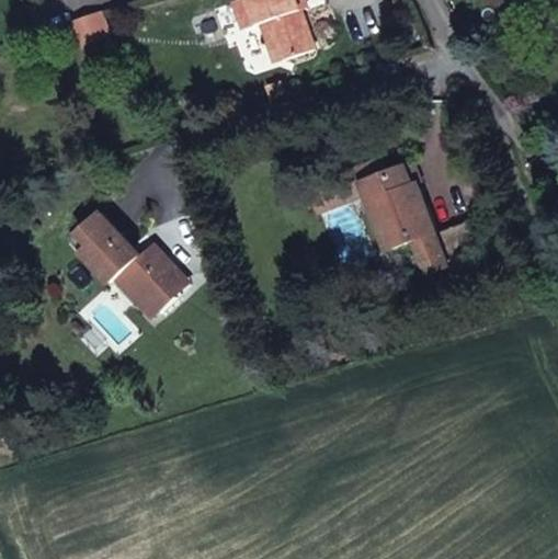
[(237,0),(247,29),(262,23),(270,20),(284,59),(288,57),(316,48),(298,0),(237,0)]
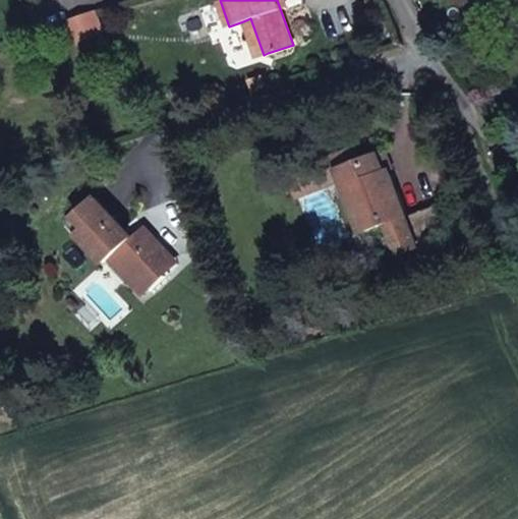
[(94,10),(65,20),(72,42),(102,32),(94,10)]
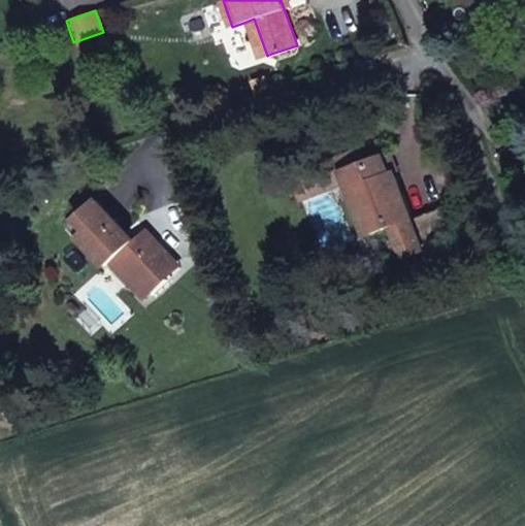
[(267,56),(254,19),(247,22),(260,58),(267,56)]
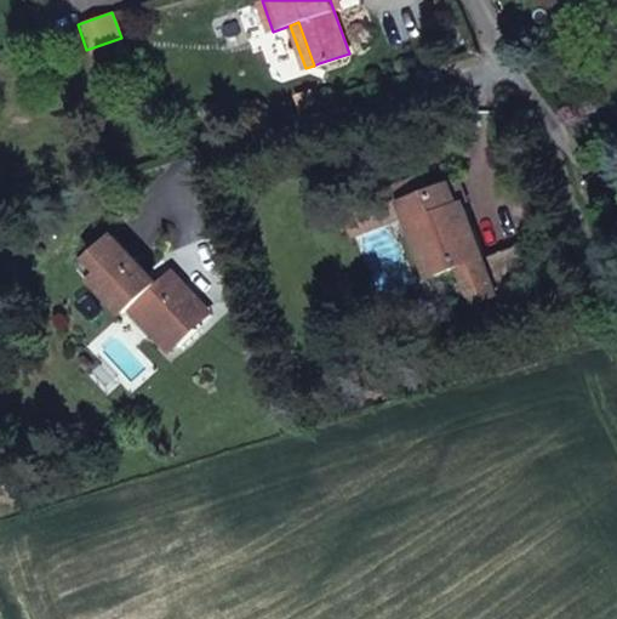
[(456,205),(447,181),(426,189),(421,175),(398,183),(409,211),(435,276),(458,266),(472,304),(531,282),(516,244),(483,257),(462,203),(456,205)]
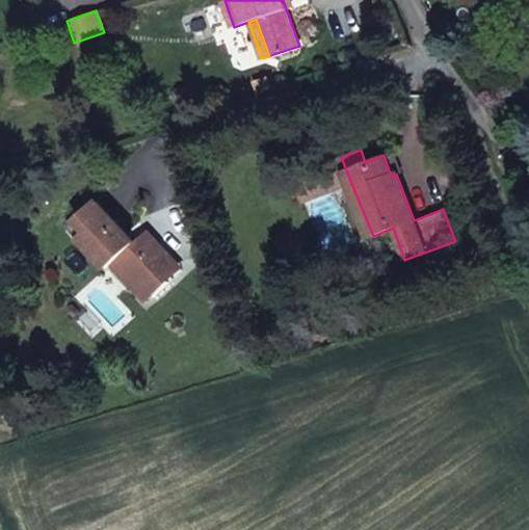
[(398,173),(391,153),(384,155),(391,176),(396,174),(398,173)]
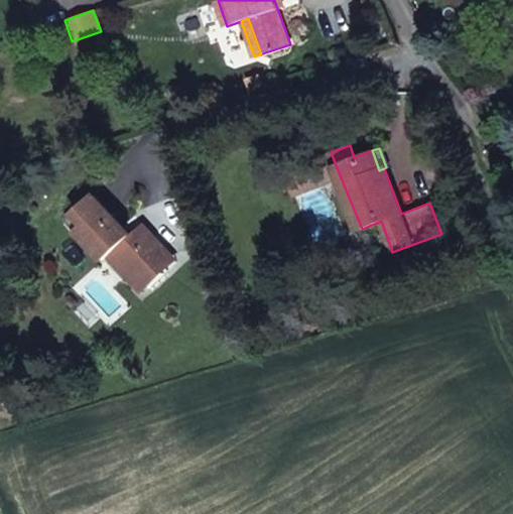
[(340,175),(331,152),(282,171),(291,195),(335,177),(340,175)]
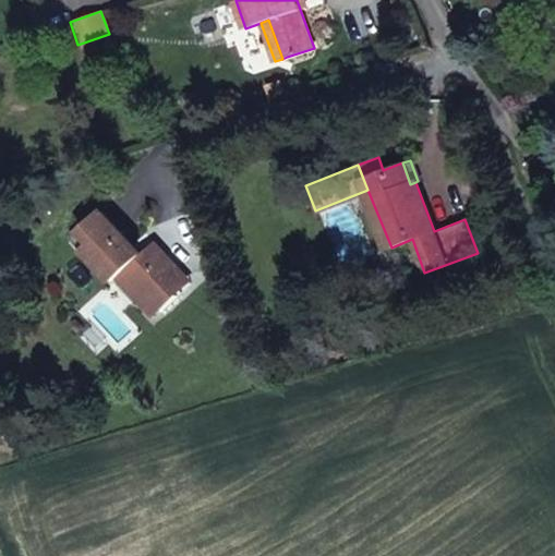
[(391,248),(368,190),(362,192),(386,250),(391,248)]
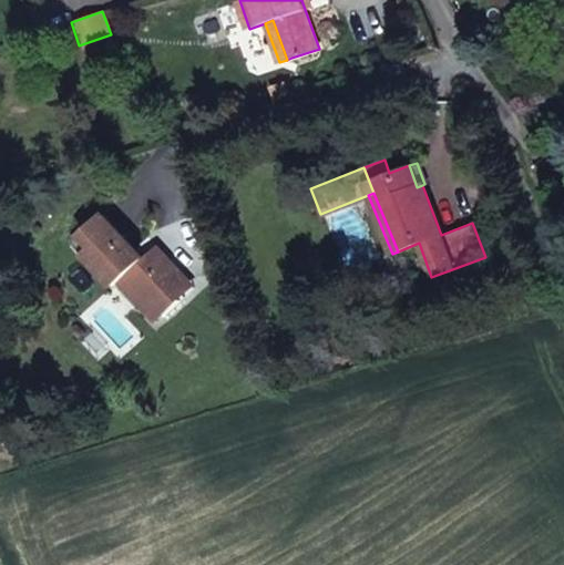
[(125,253),(74,216),(58,238),(71,248),(64,257),(100,284),(109,271),(153,304),(167,283),(155,275),(166,259),(136,237),(125,253)]
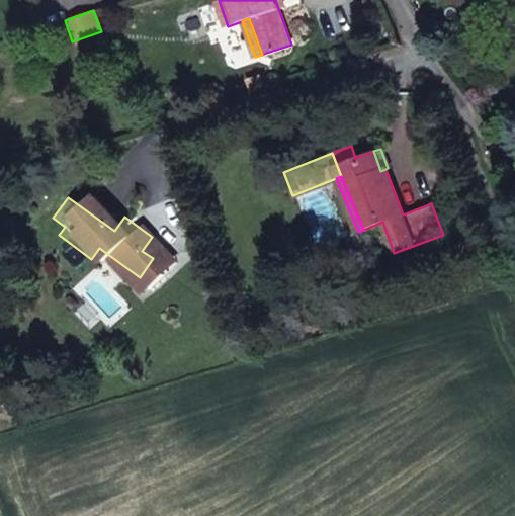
[(65,227),(53,218),(47,227),(59,235),(65,227)]
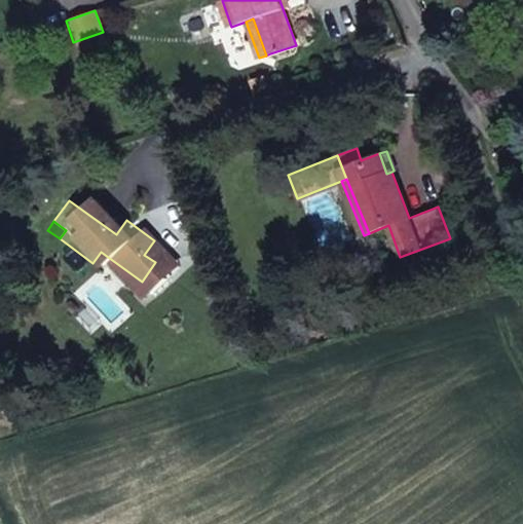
[(165,248),(154,240),(144,255),(155,262),(165,248)]
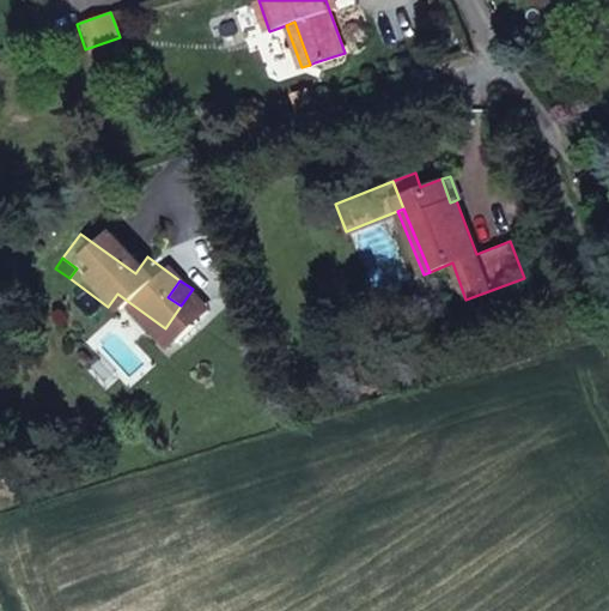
[(165,328),(117,294),(108,307),(156,342),(165,328)]
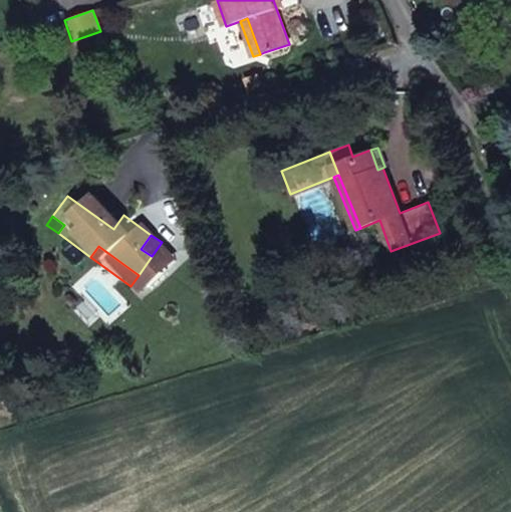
[(501,264),(509,260),(502,247),(494,250),(501,264)]
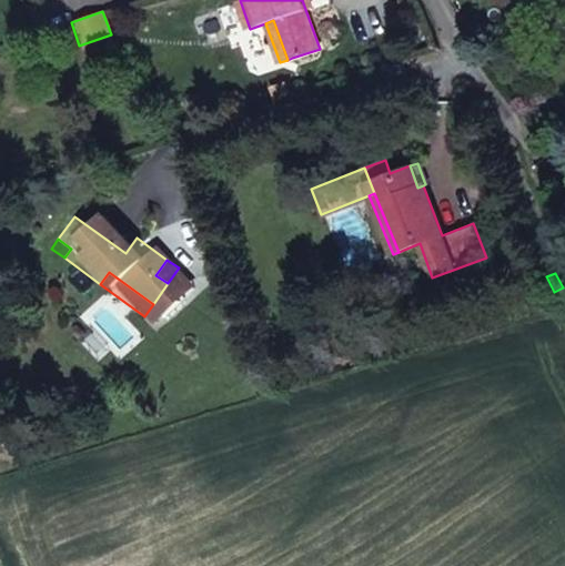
[(487,325),(520,314),(518,309),(485,320),(487,325)]
